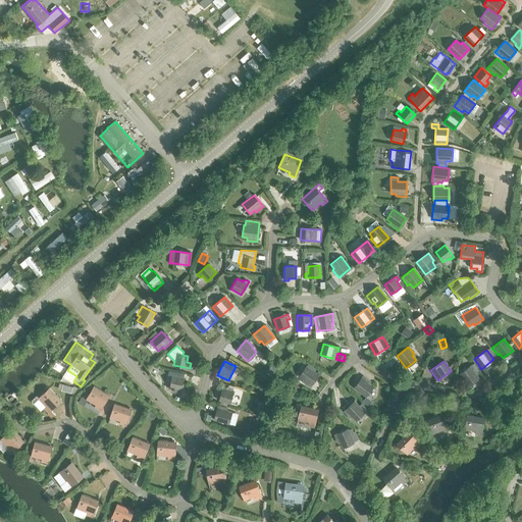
[(459,373),(468,386),(478,379),(475,374),(477,373),(471,365),(459,373)]
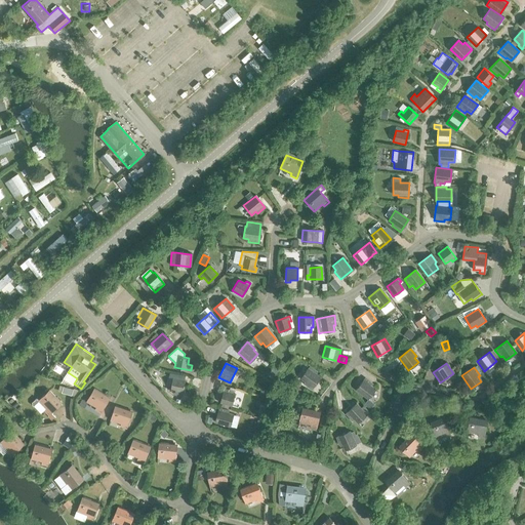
[(303,384),(311,390),(320,378),(307,369),(300,378),(305,381),(303,384)]
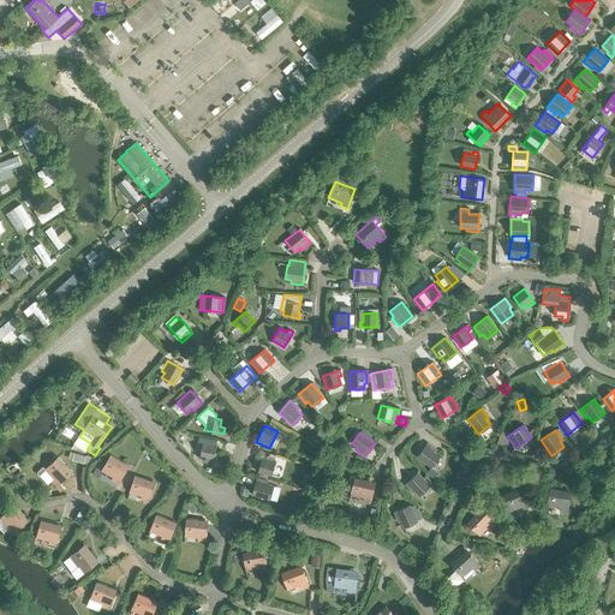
[(202,443),(199,458),(208,459),(207,463),(213,464),(216,446),(214,446),(215,442),(206,440),(204,443),(202,443)]
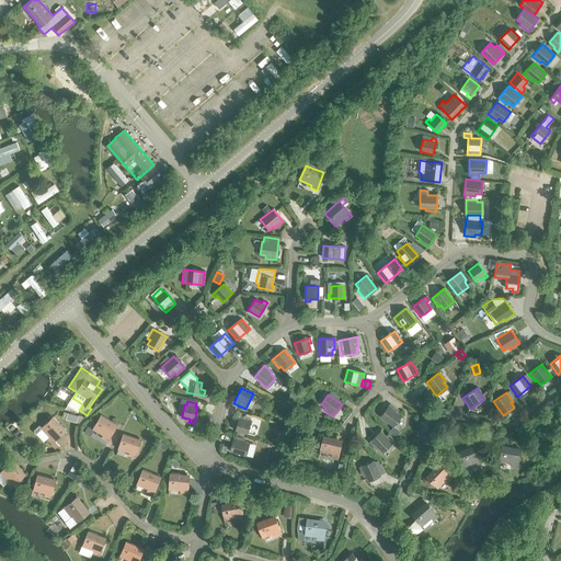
[(379,416),(392,427),(401,416),(397,413),(398,411),(389,404),(379,416)]
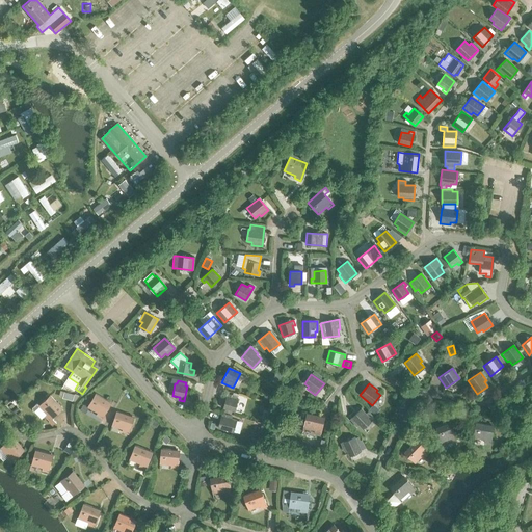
[(96,416),(102,420),(111,403),(96,394),(87,407),(98,414),(96,416)]
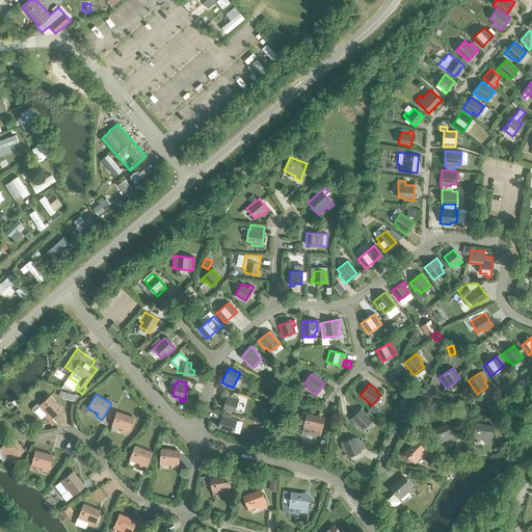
[(222,408),(234,411),(237,400),(231,398),(231,395),(227,394),(222,408)]
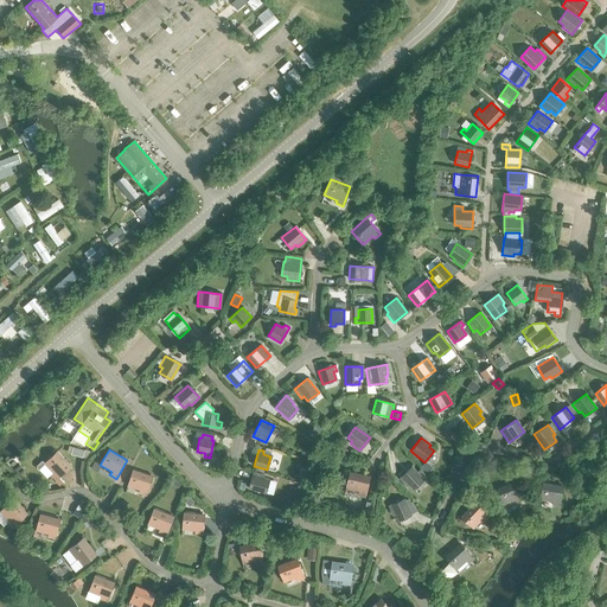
[(50,475),(61,486),(64,481),(61,477),(71,467),(57,452),(44,464),(52,473),(50,475)]
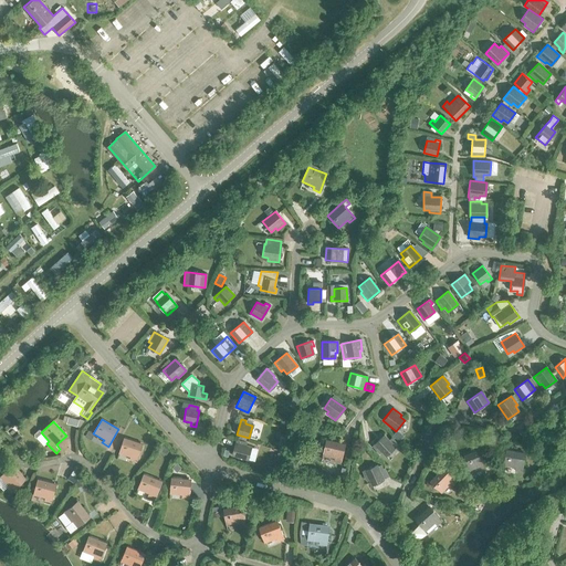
[(384,436),(371,447),(379,454),(381,452),(386,457),(395,448),(398,444),(391,438),(388,440),(384,436)]
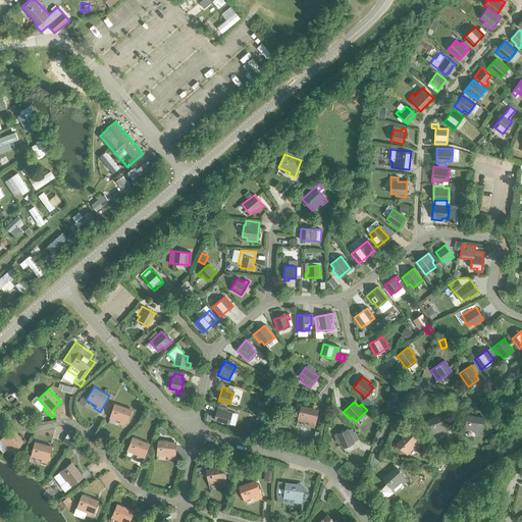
[(119,424),(125,426),(132,410),(114,404),(109,418),(120,421),(119,424)]
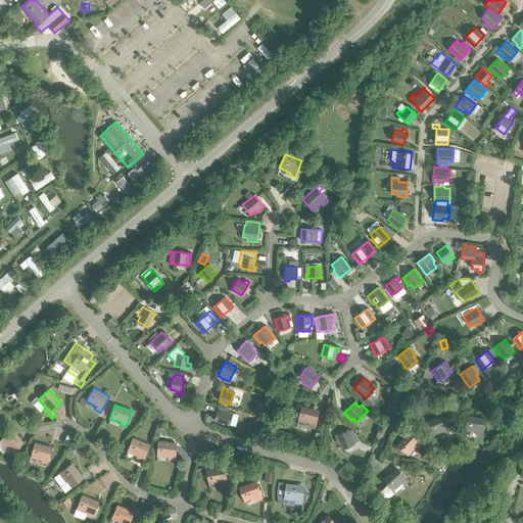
[(214,421),(229,425),(232,414),(227,412),(228,410),(218,407),(214,421)]
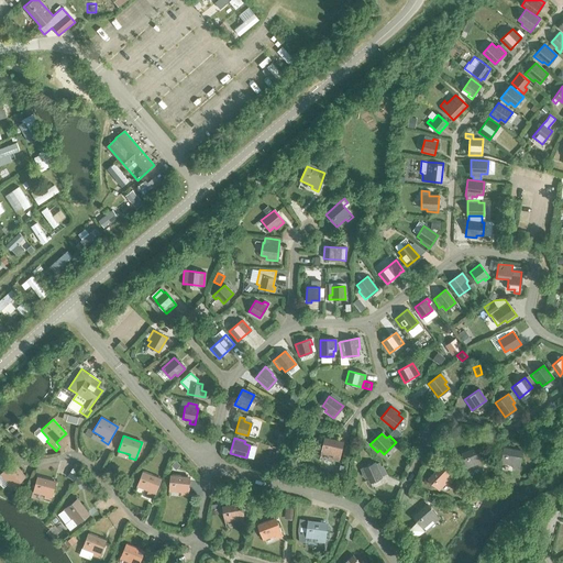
[(332,460),(339,461),(343,442),(324,438),(321,453),(332,455),(332,460)]
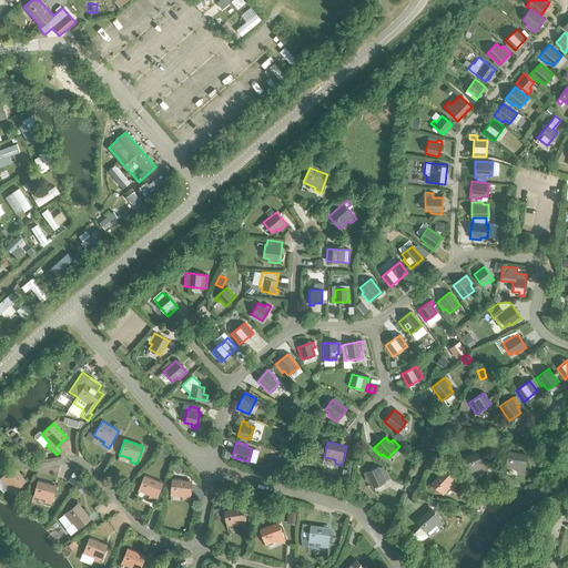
[(483,470),(489,468),(483,449),(464,457),(470,473),(482,468),(483,470)]
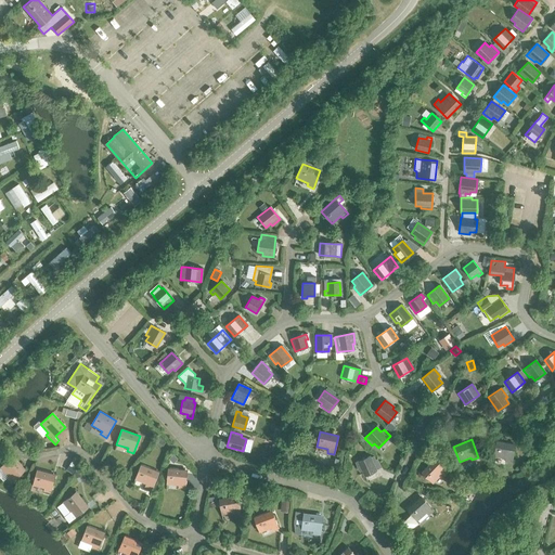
[(504,462),(511,463),(514,444),(495,441),(492,456),(504,459),(504,462)]
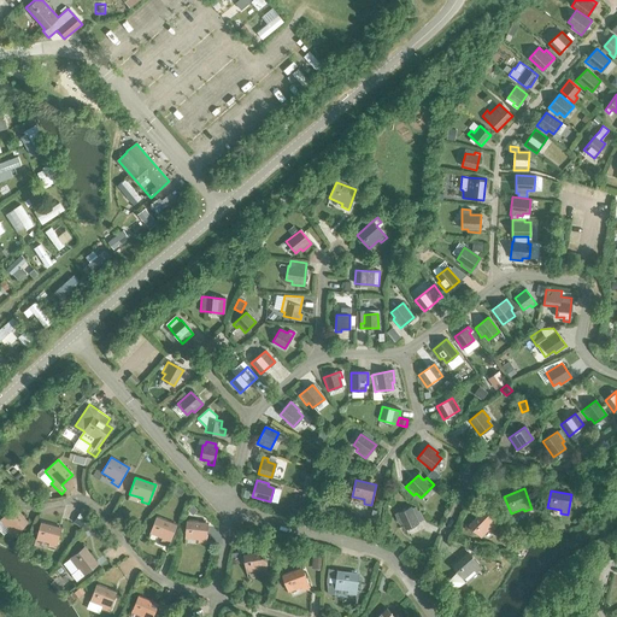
[(591,513),(598,507),(592,499),(585,504),(591,513)]
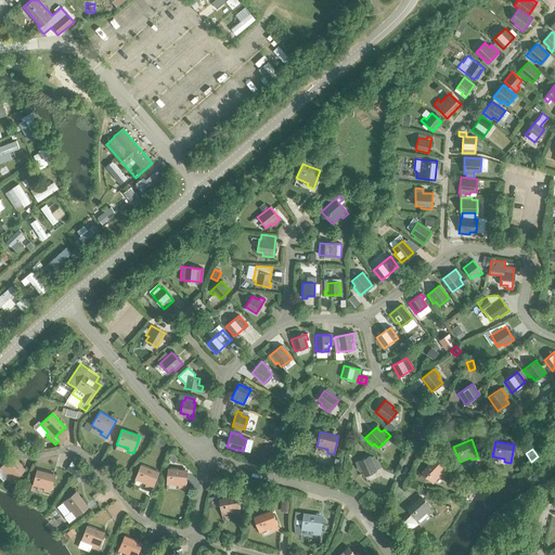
[(444,457),(448,466),(455,463),(452,455),(444,457)]
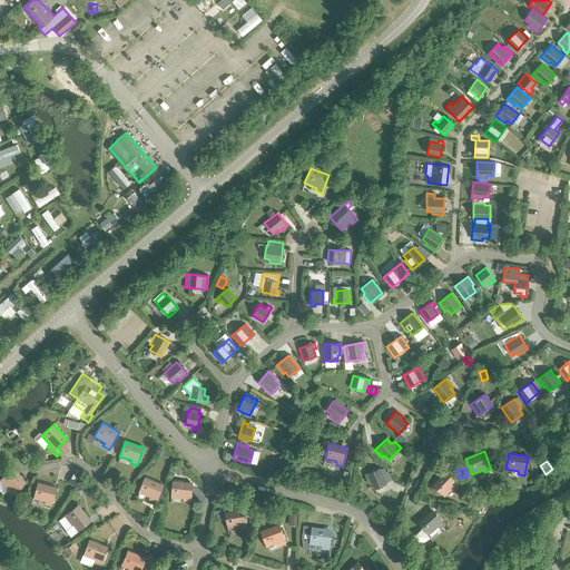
[(6,492),(11,498),(26,483),(11,469),(0,480),(0,481),(8,490),(6,492)]
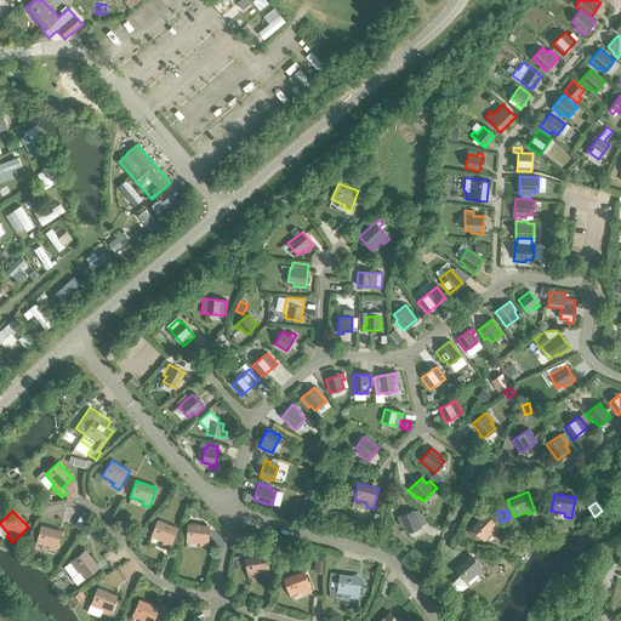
[(412,511),(397,518),(402,529),(404,528),(408,534),(421,528),(420,527),(425,524),(420,514),(416,517),(412,511)]
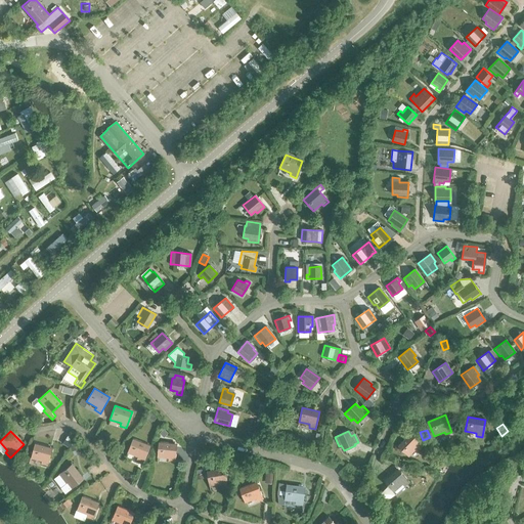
[(416,448),(418,450),(423,445),(409,433),(397,446),(407,456),(416,448)]
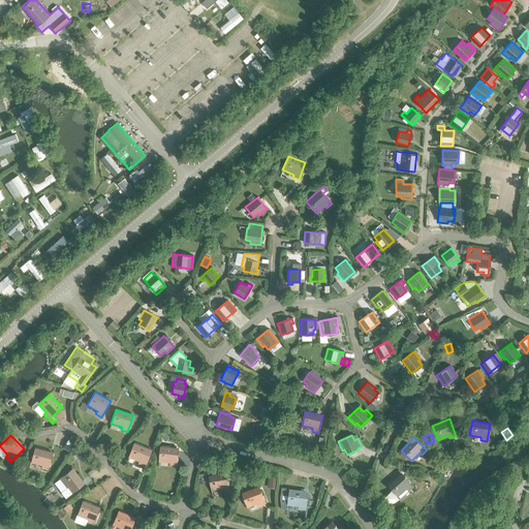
[(69,438),(63,446),(69,450),(70,449),(74,442),(69,438)]
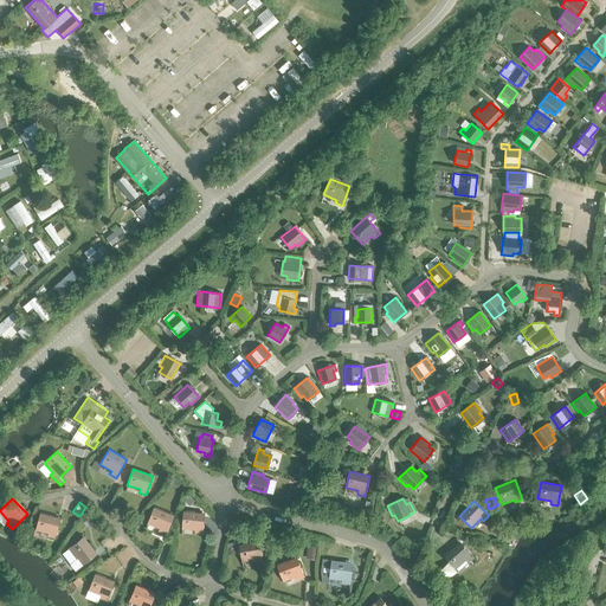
[(158,532),(166,535),(173,515),(153,508),(147,524),(159,529),(158,532)]
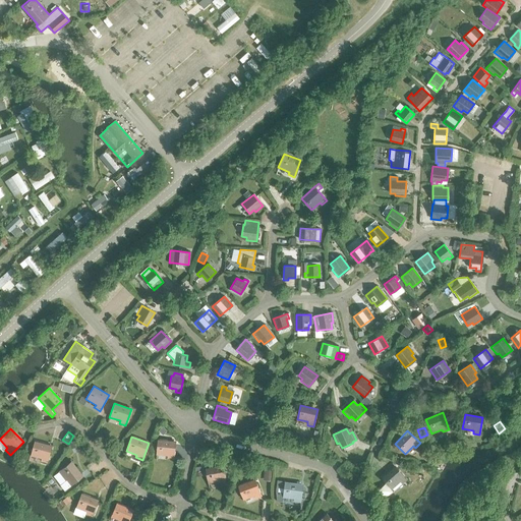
[(78,439),(69,443),(71,448),(80,444),(78,439)]
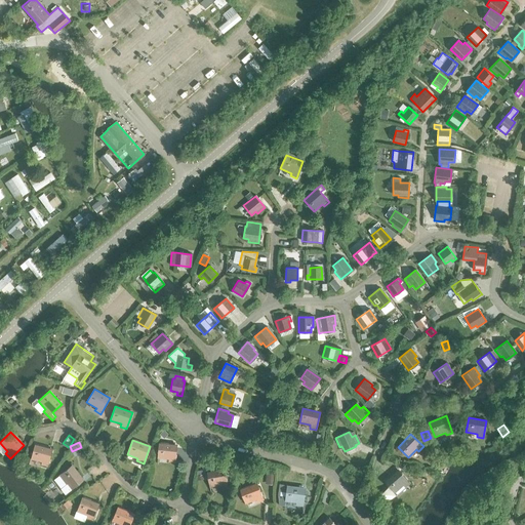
[(168,462),(175,462),(177,445),(158,443),(157,458),(168,459),(168,462)]
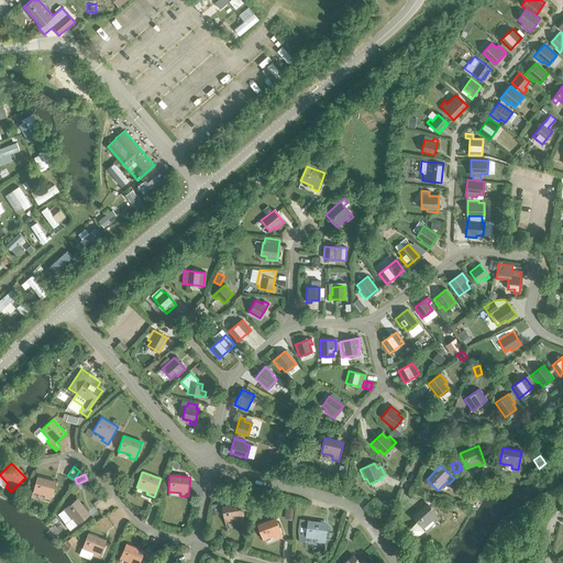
[(44,499),(51,500),(56,482),(37,476),(33,493),(45,496),(44,499)]
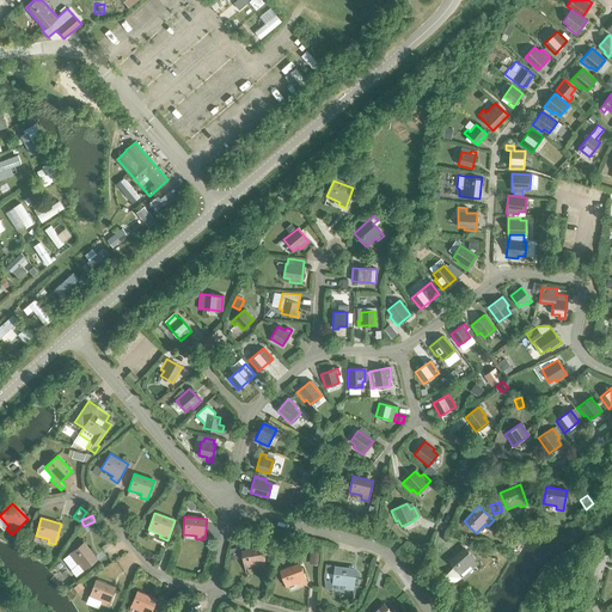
[(71,569),(77,576),(97,560),(83,543),(69,554),(78,564),(74,567),(71,569)]
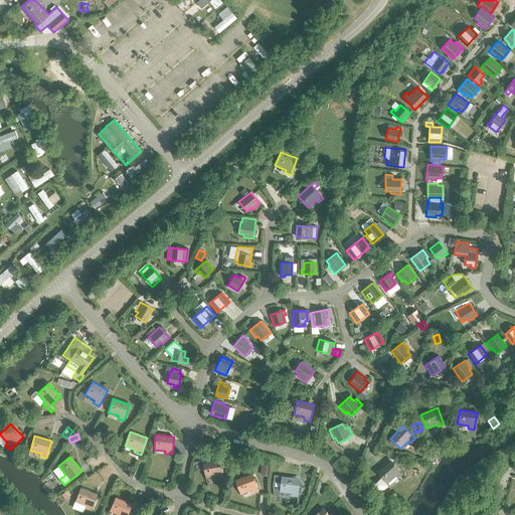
[(216,479),(223,478),(220,460),(202,463),(205,478),(216,476),(216,479)]
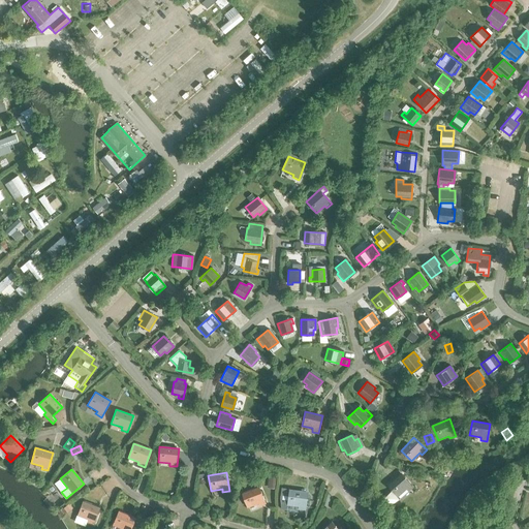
[(386,485),(392,490),(397,497),(406,489),(407,491),(412,487),(401,473),(386,485)]
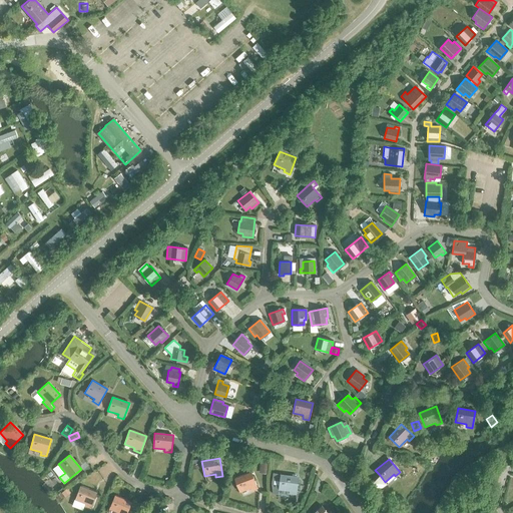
[(250,491),(257,489),(250,472),(233,478),(239,492),(249,488),(250,491)]
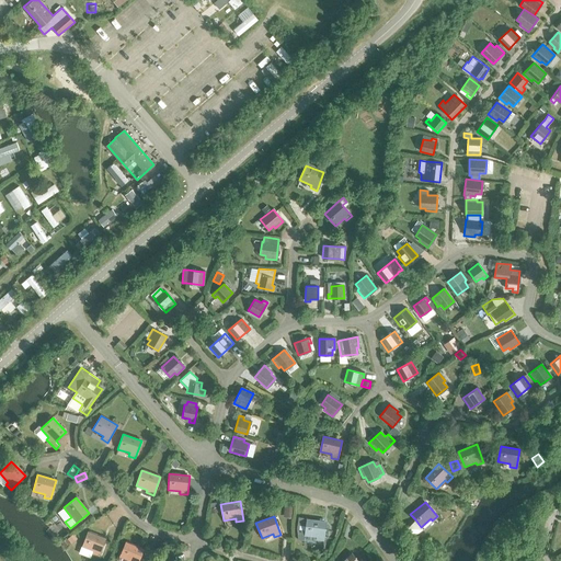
[(305,531),(296,530),(297,540),(304,541),(304,535),(317,537),(316,540),(323,541),(325,522),(306,519),(305,531)]
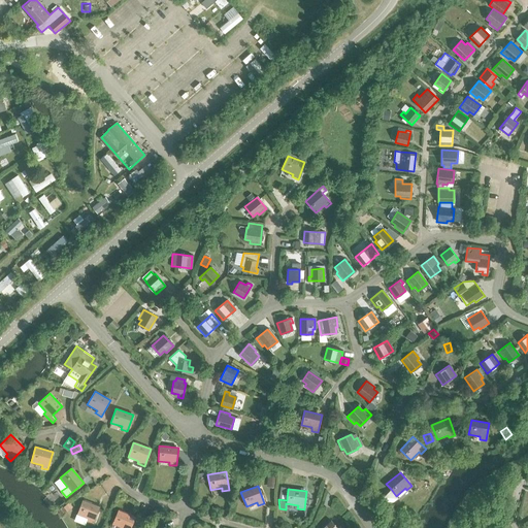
[(398,497),(396,496),(391,489),(383,496),(390,504),(398,497)]
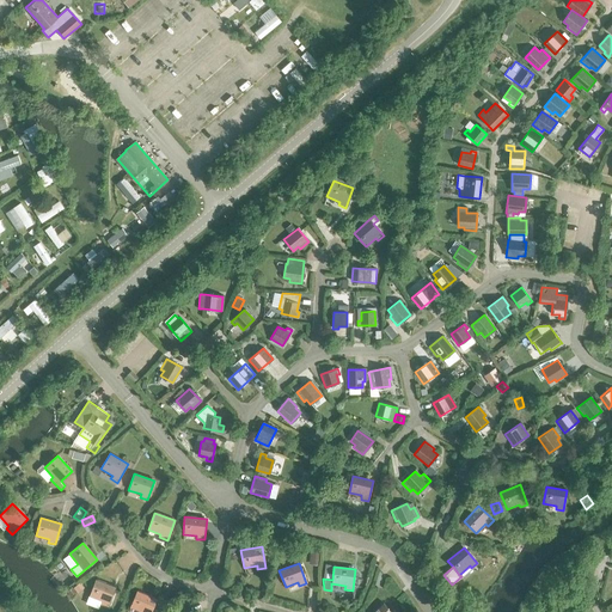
[(101,605),(108,607),(116,587),(96,580),(89,597),(102,601),(101,605)]
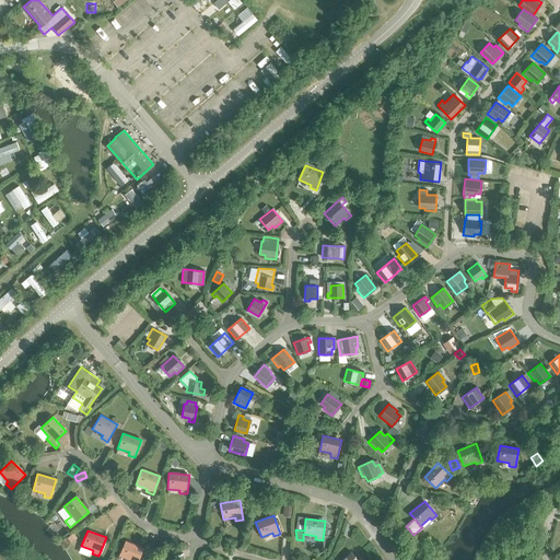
[(138,559),(143,548),(125,540),(119,556),(129,559),(138,559)]
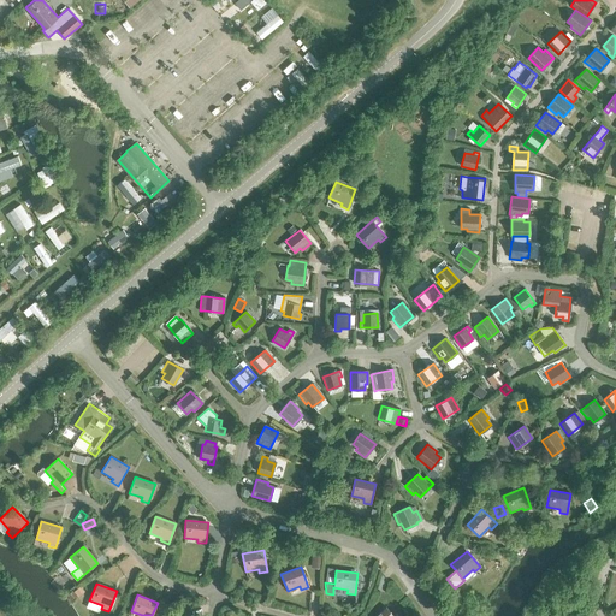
[(177,605),(182,610),(190,602),(185,597),(177,605)]
